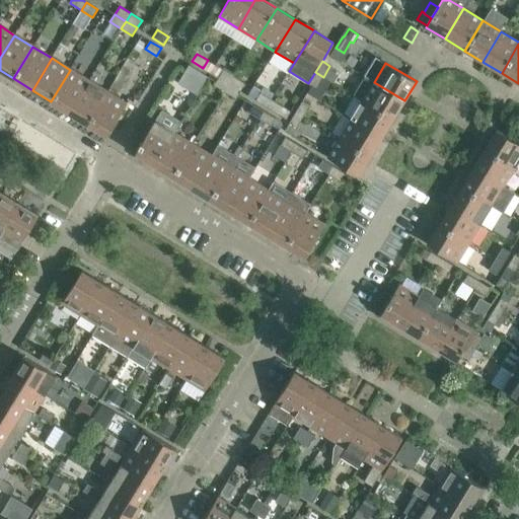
[(190,65),(179,83),(197,93),(208,76),(190,65)]
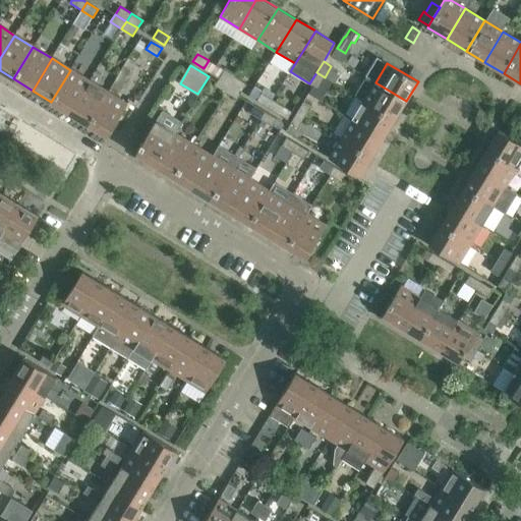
[(123,66),(111,87),(119,92),(131,70),(123,66)]
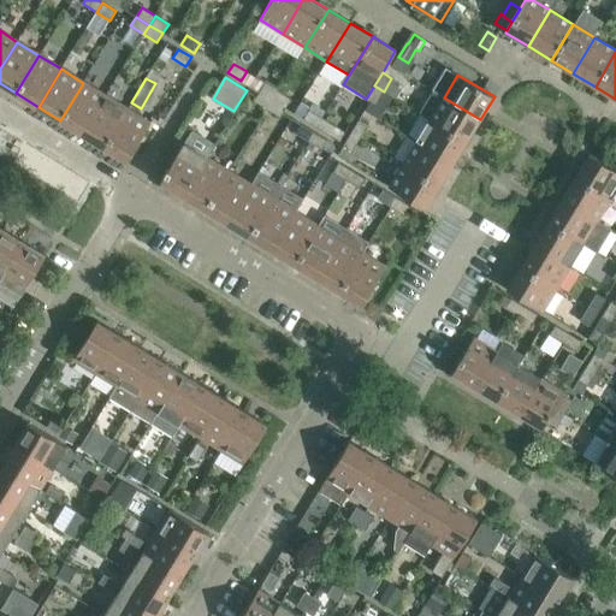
[(82,134),(106,96),(83,83),(60,120),(82,134)]
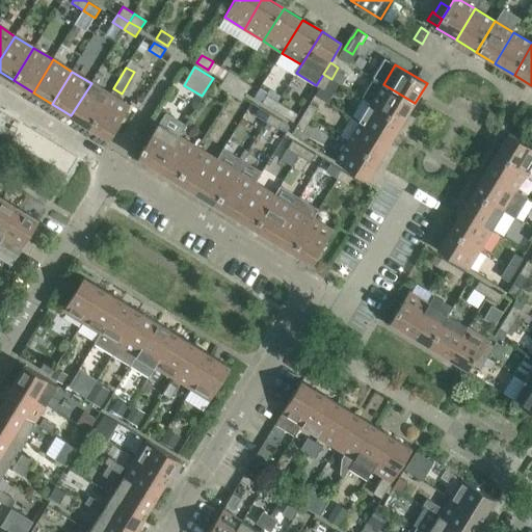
[(235,86),(240,78),(229,72),(223,79),(235,86)]
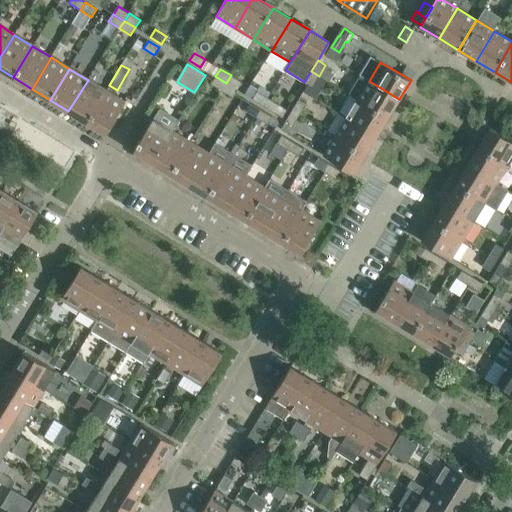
[(319,76),(311,71),(304,82),(312,87),(319,76)]
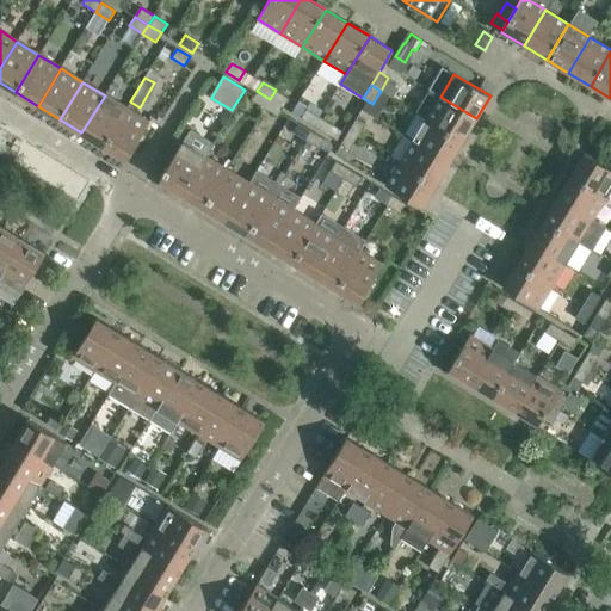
[(270,99),(271,99),(283,107),(289,98),(276,90),(270,99)]
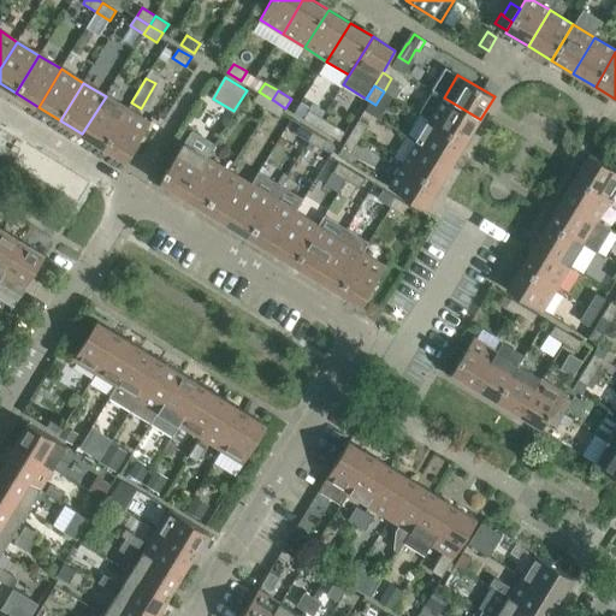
[(267,110),(273,100),(272,100),(259,92),(253,101),(267,110)]
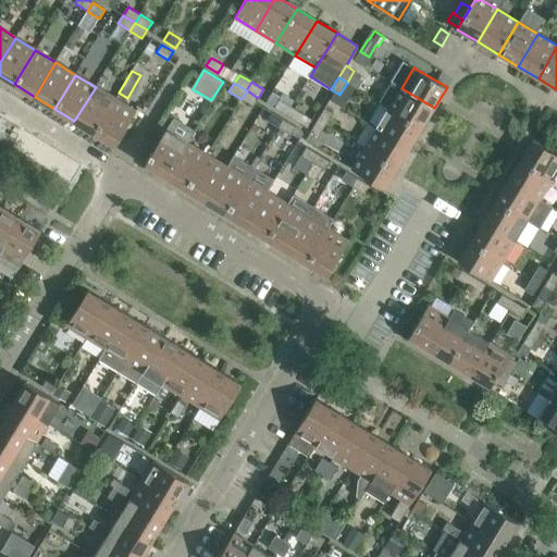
[(95,133),(115,99),(96,87),(74,121),(95,133)]
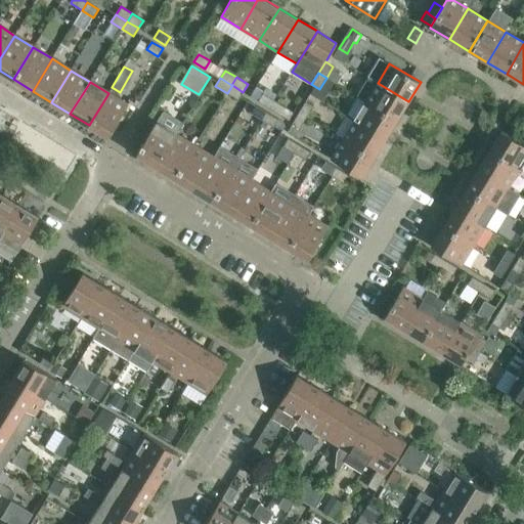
[(408,101),(378,83),(365,101),(397,121),(408,101)]
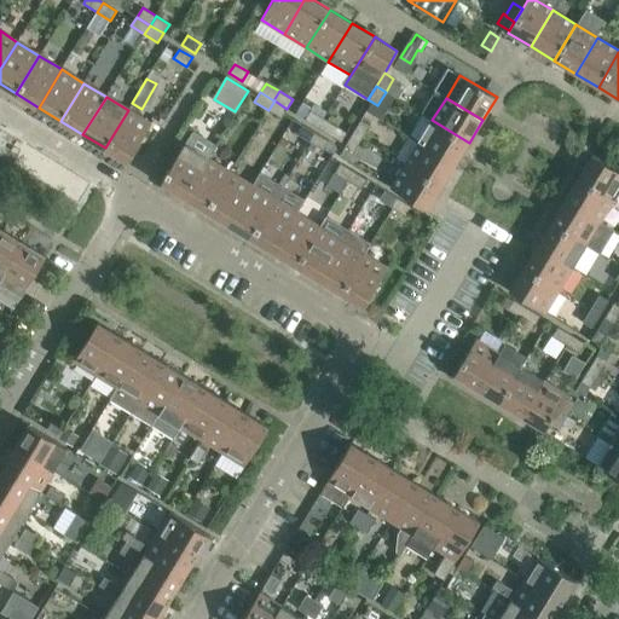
[(275,100),(268,110),(282,117),(287,109),(275,100)]
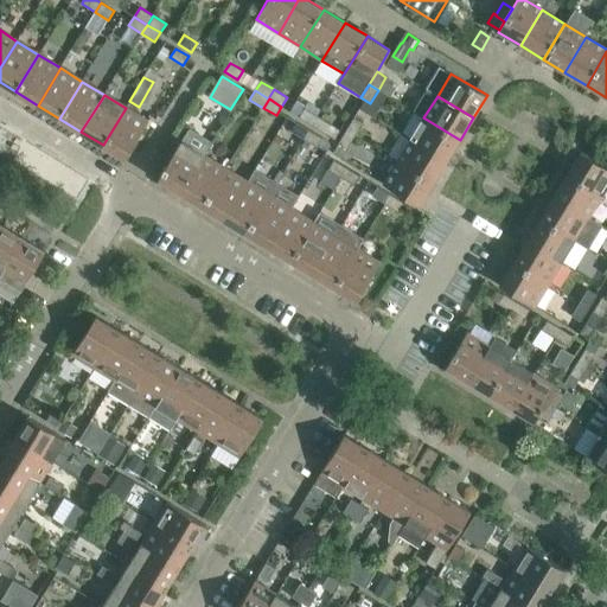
[(126,159),(132,148),(148,122),(126,108),(103,145),(126,159)]
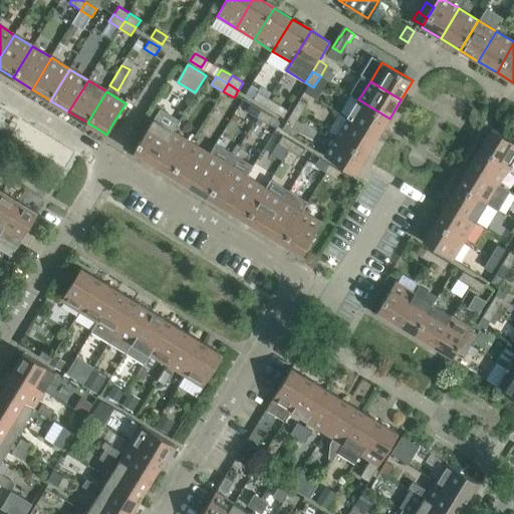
[(258,91),(253,99),(264,106),(269,98),(258,91)]
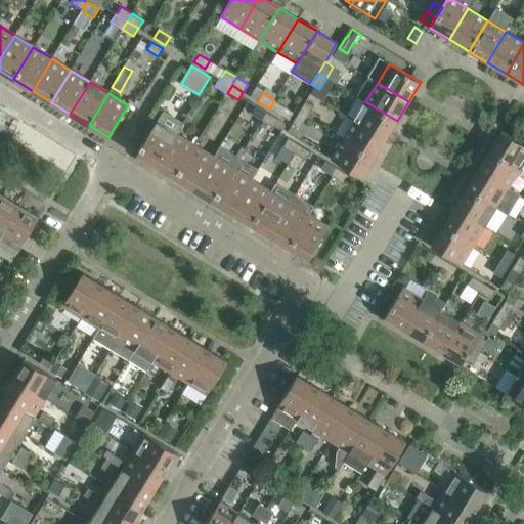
[(274,100),(269,108),(280,115),(286,107),(274,100)]
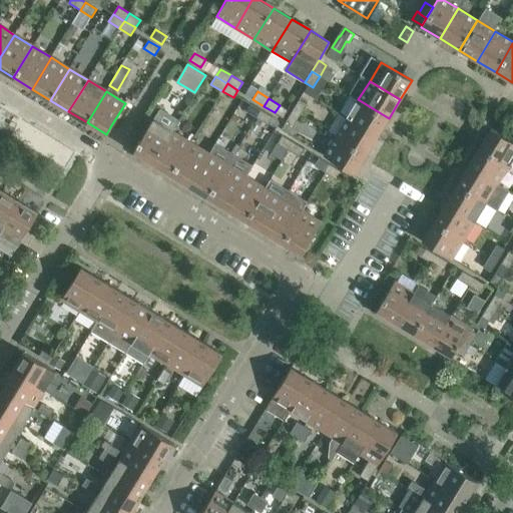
[(307,104),(300,99),(293,110),(301,115),(307,104)]
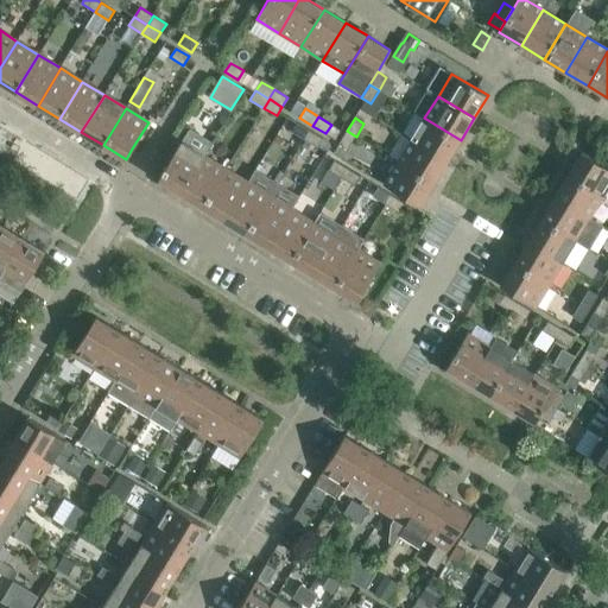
[(411,140),(447,162),(461,140),(424,118),(411,140)]
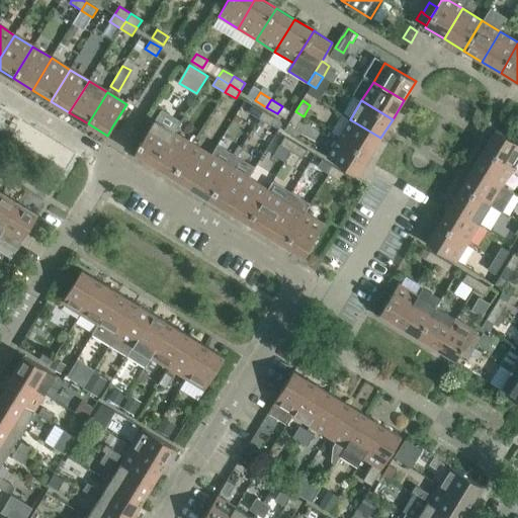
[(253,104),(248,112),(259,118),(264,111),(253,104)]
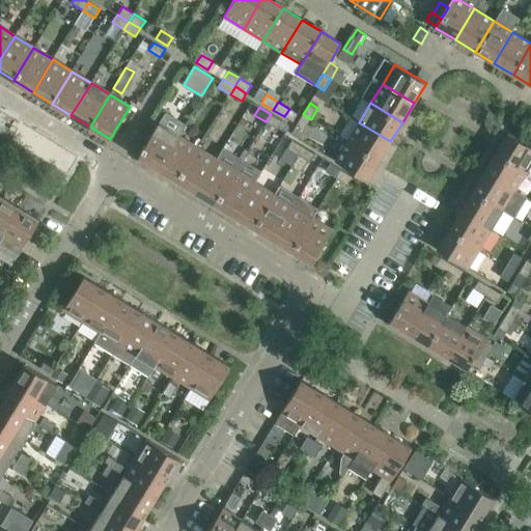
[(165,113),(139,157),(159,169),(178,136),(185,124),(165,113)]
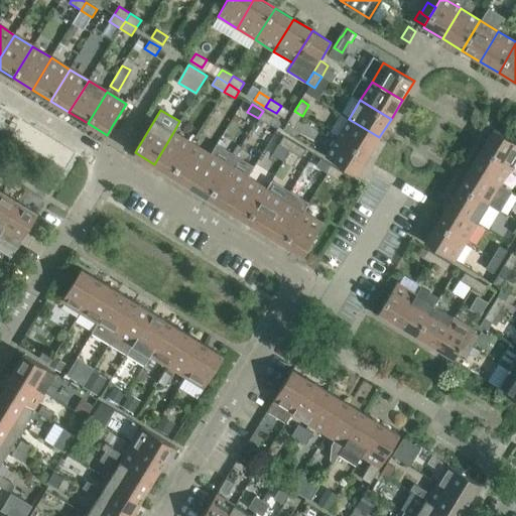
[(269,125),(274,117),(263,111),(258,118),(269,125)]
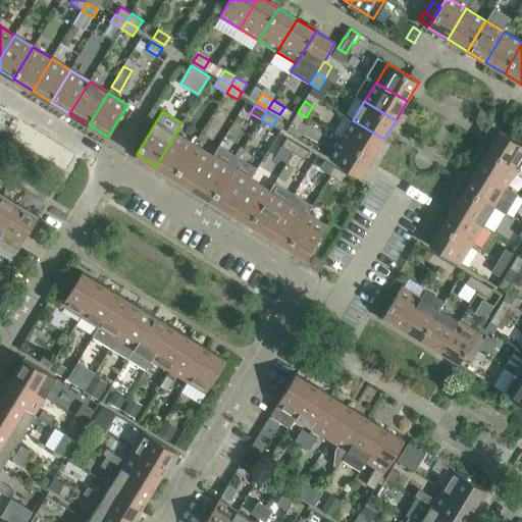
[(291,123),(299,128),(306,117),(298,112),(291,123)]
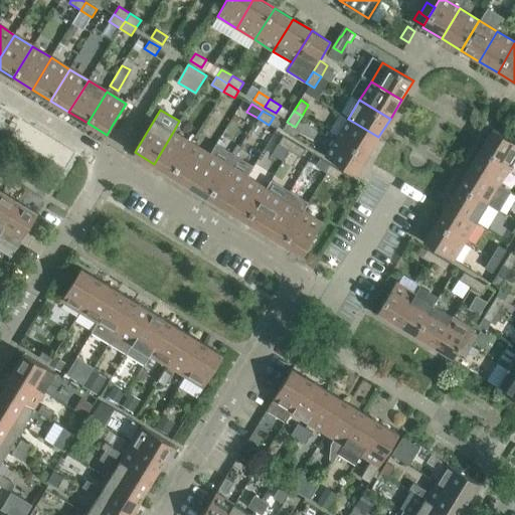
[(378,137),(348,119),(337,137),(367,156),(378,137)]
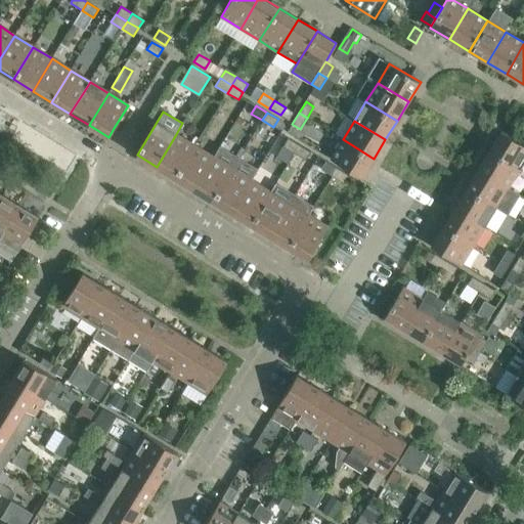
[(523,163),(523,145),(501,132),(489,151),(520,170),(523,163)]
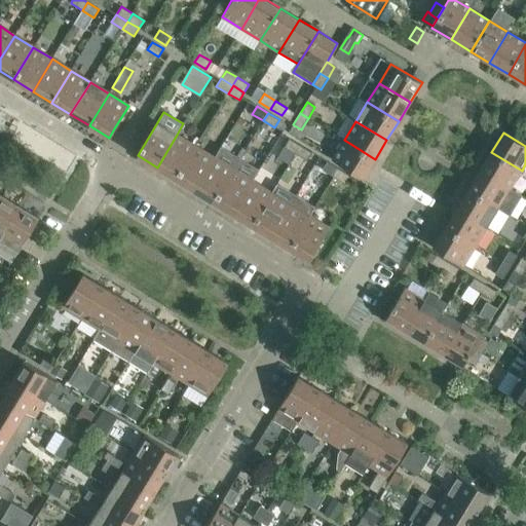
[(176,179),(196,146),(177,135),(157,167),(176,179)]
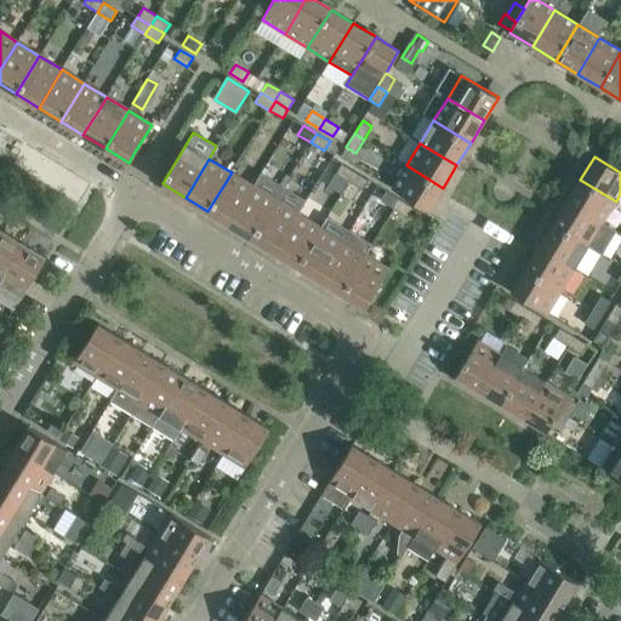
[(341,164),(336,174),(349,182),(355,172),(341,164)]
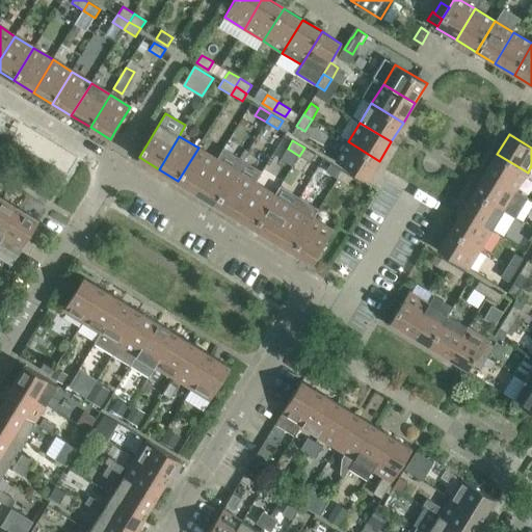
[(336,161),(367,181),(379,161),(348,141),(336,161)]
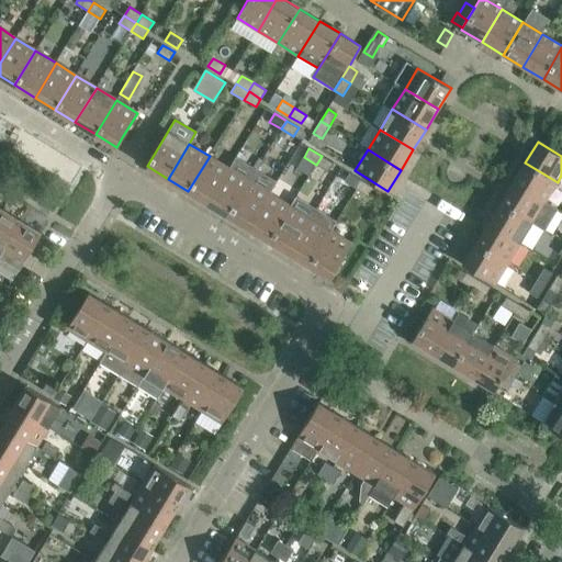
[(208,203),(229,168),(210,156),(188,191),(208,203)]
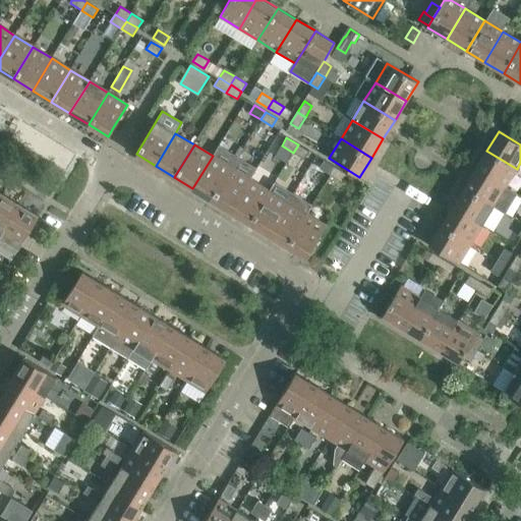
[(304,159),(309,151),(298,145),(293,153),(304,159)]
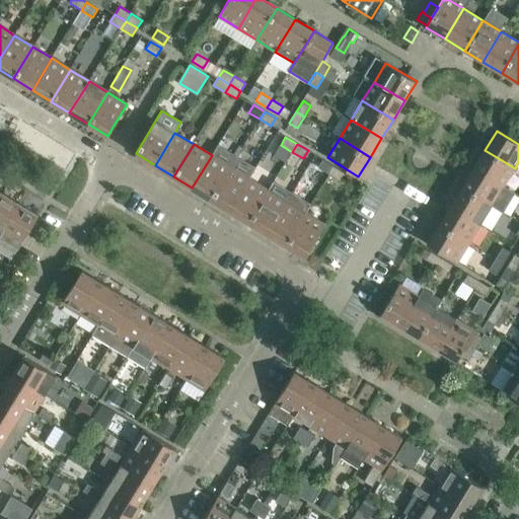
[(473,168),(504,187),(515,168),(485,150),(473,168)]
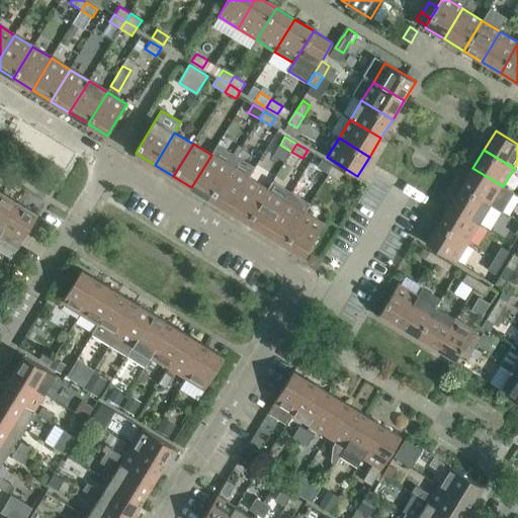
[(210,198),(230,166),(211,155),(191,187),(210,198)]
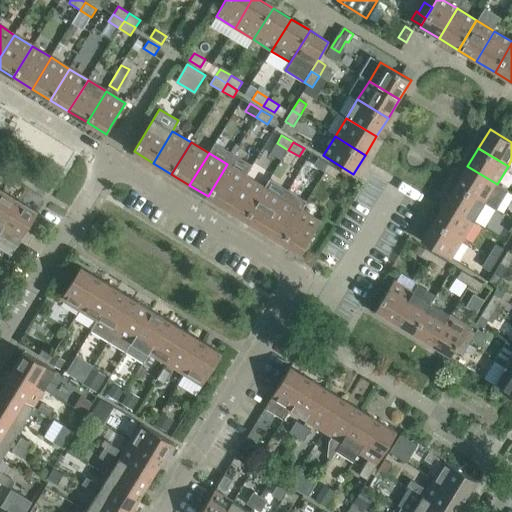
[(318,157),(314,165),(325,172),(330,164),(318,157)]
